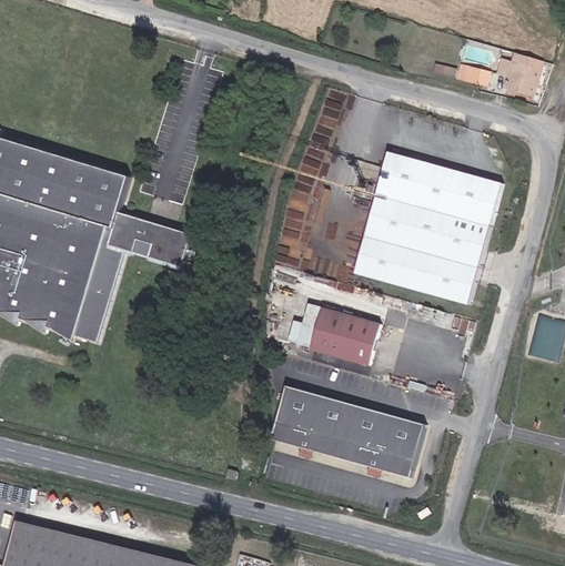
[(545,62),(518,54),(514,69),(511,81),(506,94),(533,102),(545,62)]
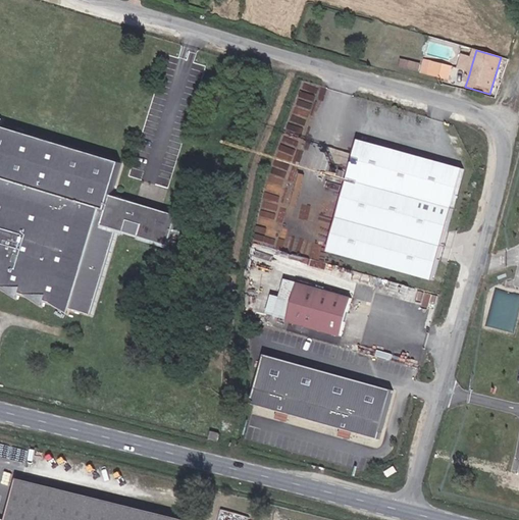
[(496,96),(507,58),(501,57),(489,94),(496,96)]
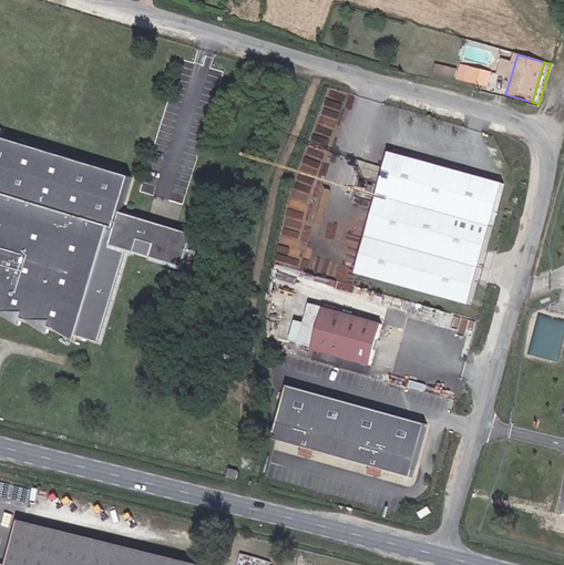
[(513,69),(502,65),(499,78),(510,81),(513,69)]
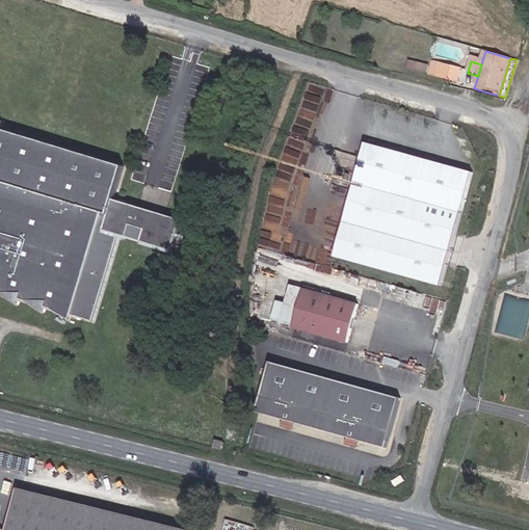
[(461,87),(465,77),(433,68),(430,79),(461,87)]
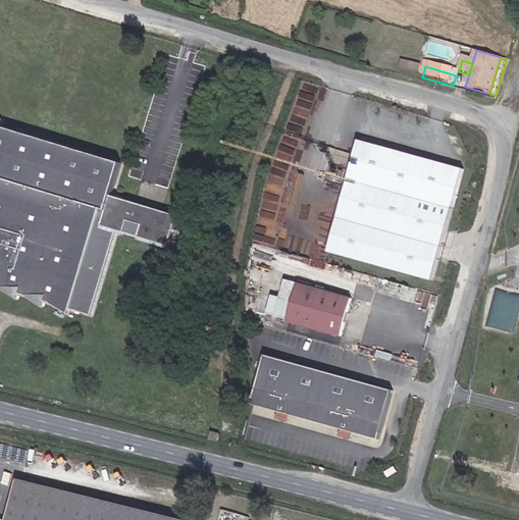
[(55,306),(78,234),(100,160),(0,132),(0,290),(1,290),(13,299),(16,293),(23,296),(42,308),(44,301),(53,304),(55,306)]
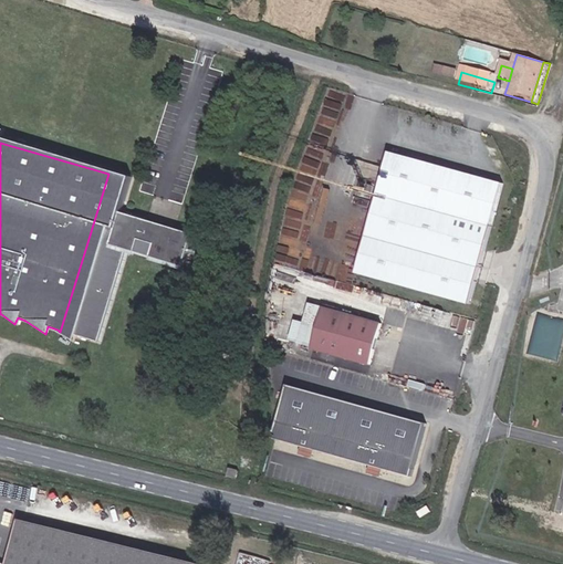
[(466,303),(499,183),(384,150),(352,272),(466,303)]
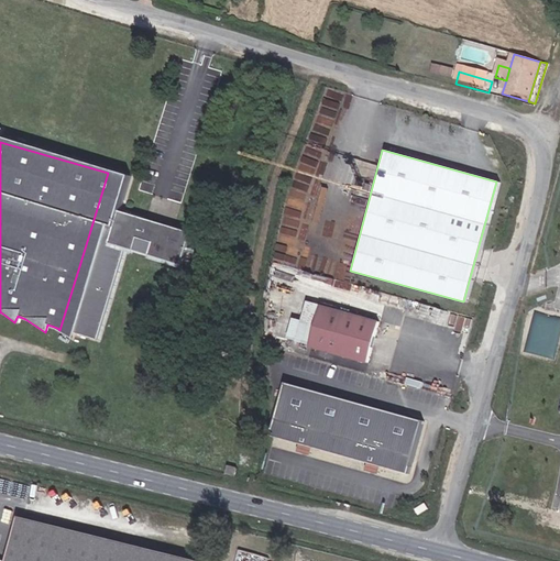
[(123,254),(152,263),(164,229),(123,218),(133,180),(108,173),(84,252),(59,330),(67,337),(68,332),(99,341),(123,254)]
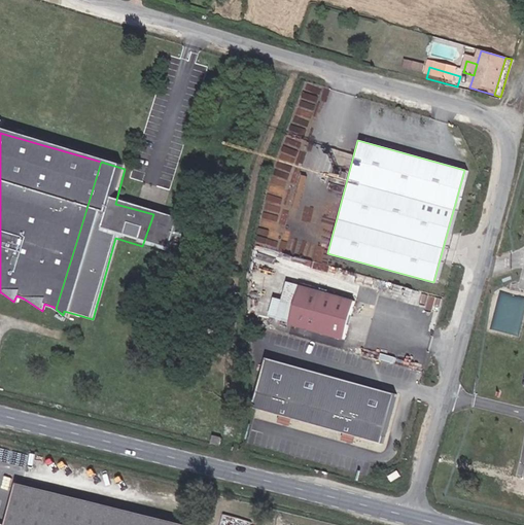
[(142,246),(170,253),(179,222),(153,214),(142,246)]
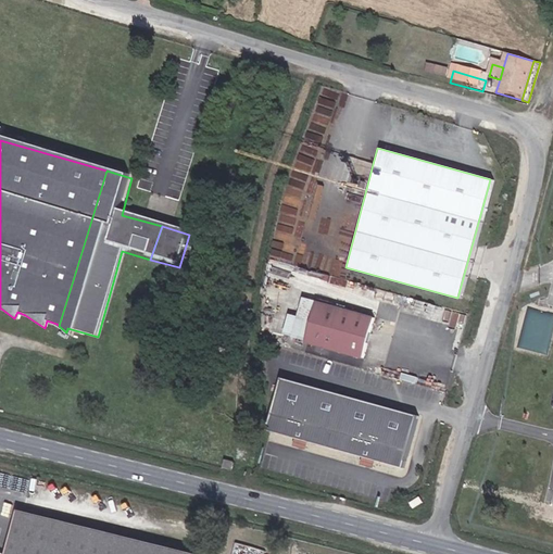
[(290,336),(304,339),(314,300),(301,296),(290,336)]
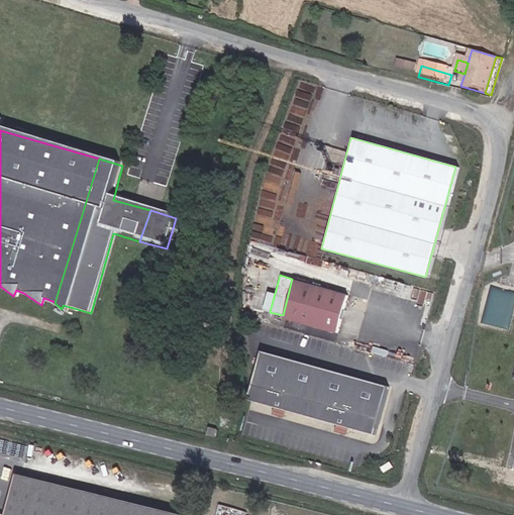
[(282,317),(334,331),(344,293),(292,279),(283,315),(282,317)]
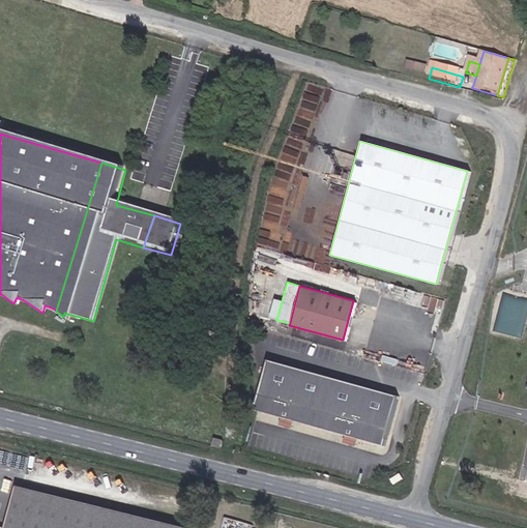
[(382,444),(396,394),(264,358),(251,408),(382,444)]
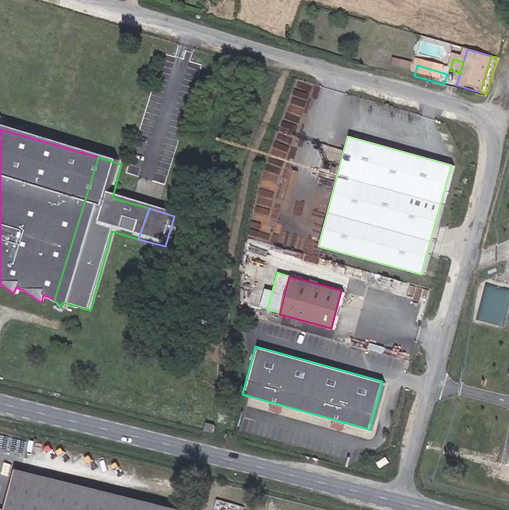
[(206,422),(203,431),(215,434),(217,425),(206,422)]
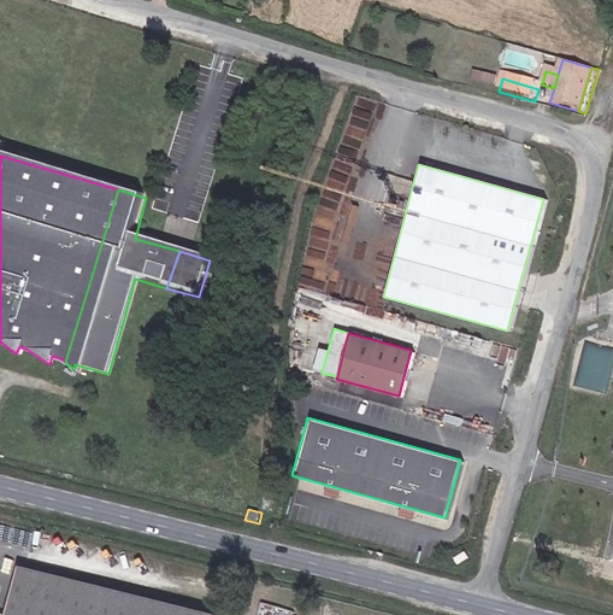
[(467,552),(455,561),(461,568),(472,560),(467,552)]
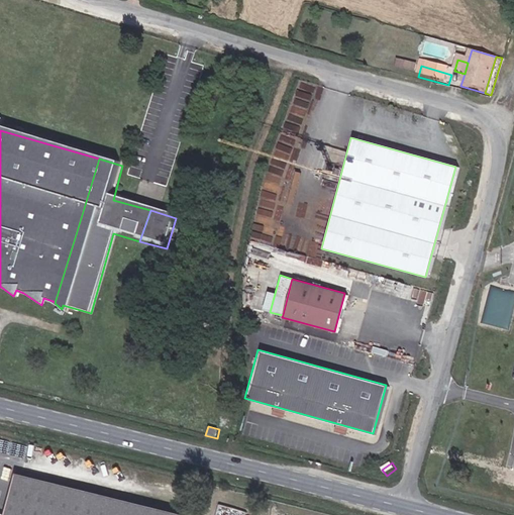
[(162,514),(15,480),(6,514),(162,514)]
